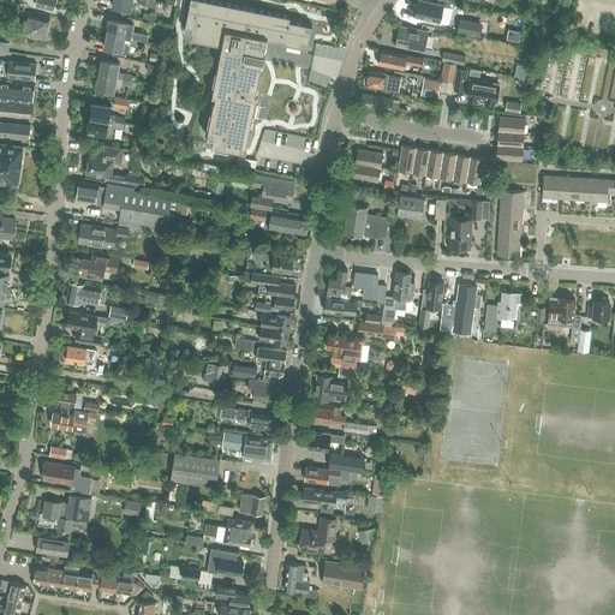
[(130,11),(131,0),(113,0),(113,7),(130,11)]
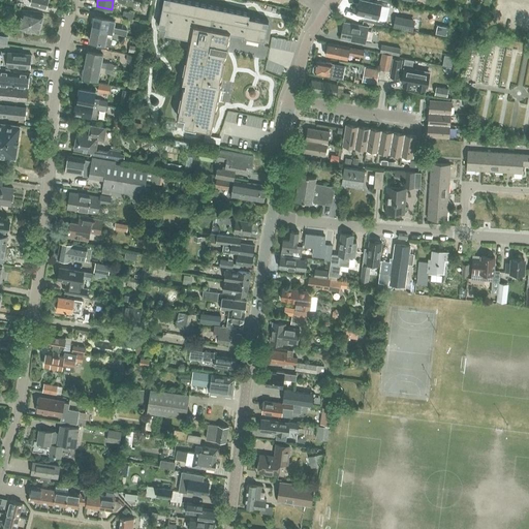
[(250,13),(180,0),(163,0),(158,27),(165,28),(164,33),(192,39),(191,44),(189,44),(182,81),(186,82),(185,87),(184,87),(178,117),(185,118),(183,126),(196,128),(196,127),(211,130),(217,100),(215,99),(217,89),(219,89),(221,80),(220,80),(225,52),(224,52),(225,45),(226,47),(229,32),(244,35),(244,37),(258,40),(262,22),(269,23),(269,22),(249,18),(250,13)]
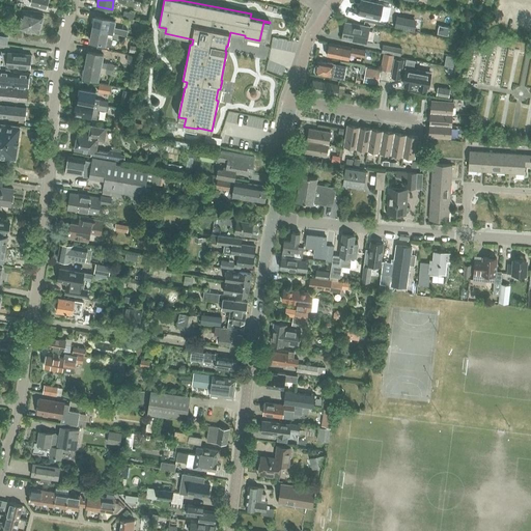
[(380,19),(383,4),(363,0),(361,0),(361,6),(359,7),(358,10),(359,12),(359,15),(380,19)]
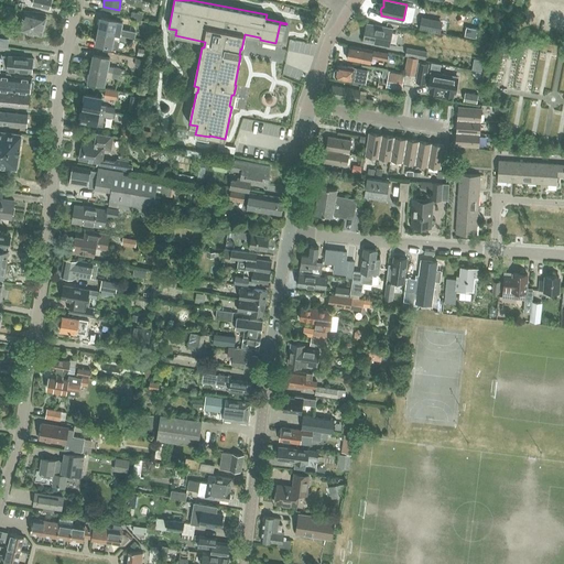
[(42,36),(46,17),(24,11),(20,30),(42,36)]
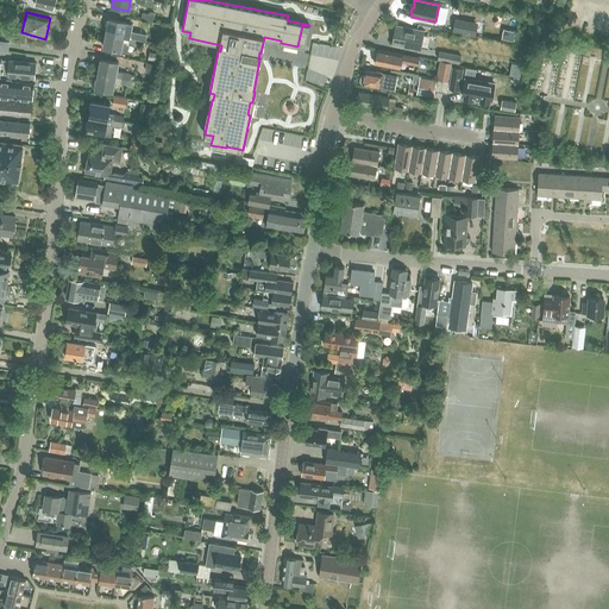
[(131,24),(110,19),(106,33),(124,37),(129,38),(129,37),(138,39),(144,41),(145,33),(130,31),(131,24)]
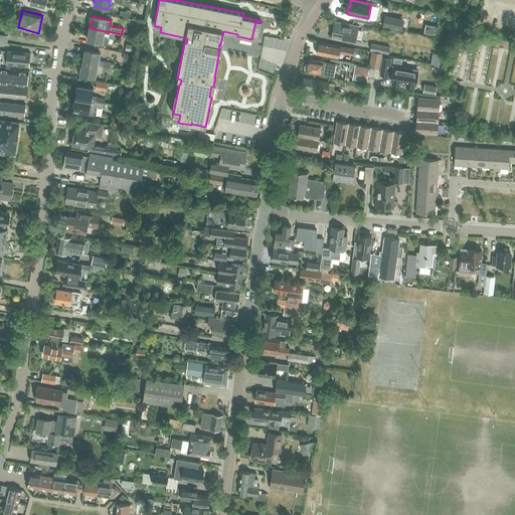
[(384,17),(382,26),(401,30),(403,21),(384,17)]
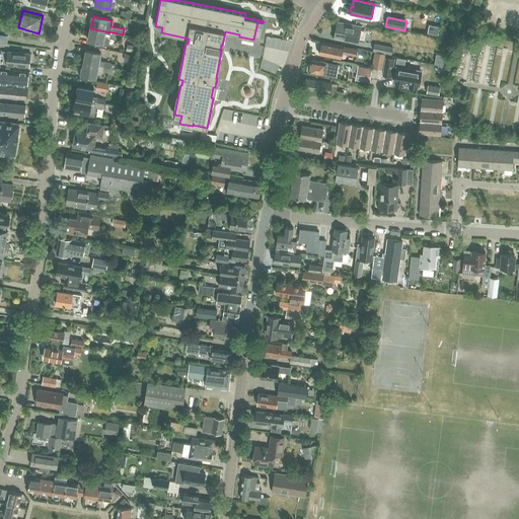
[(358,42),(361,26),(338,21),(335,38),(358,42)]
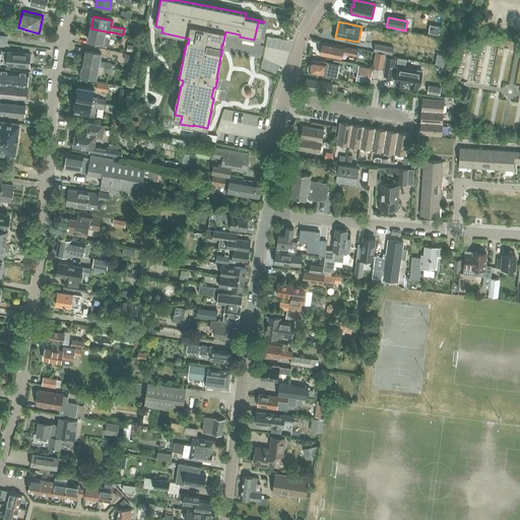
[(463,24),(455,29),(458,37),(467,33),(463,24)]
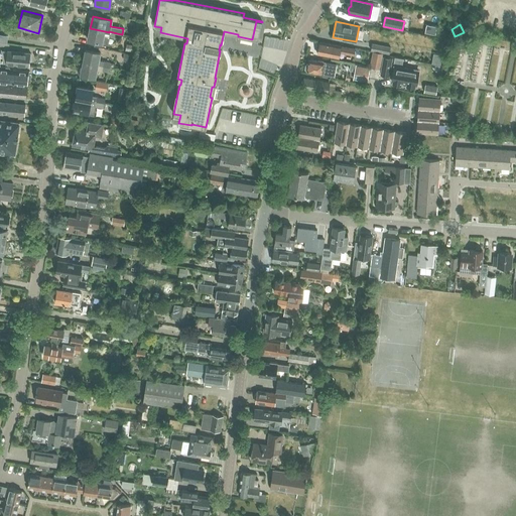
[(109,32),(105,31),(90,28),(88,40),(103,43),(102,43),(108,44),(110,38),(108,37),(108,36),(118,38),(119,33),(117,33),(109,31),(109,32)]
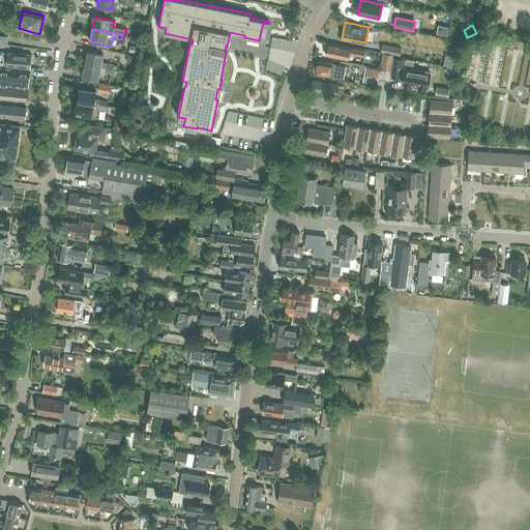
[(347,47),(328,43),(326,55),(341,58),(341,59),(348,60),(349,55),(363,57),(365,50),(348,47),(347,47)]
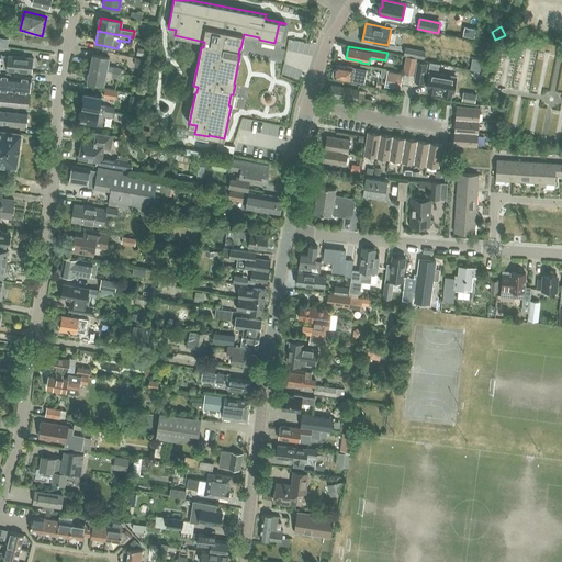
[(148,57),(149,51),(138,47),(136,55),(148,57)]
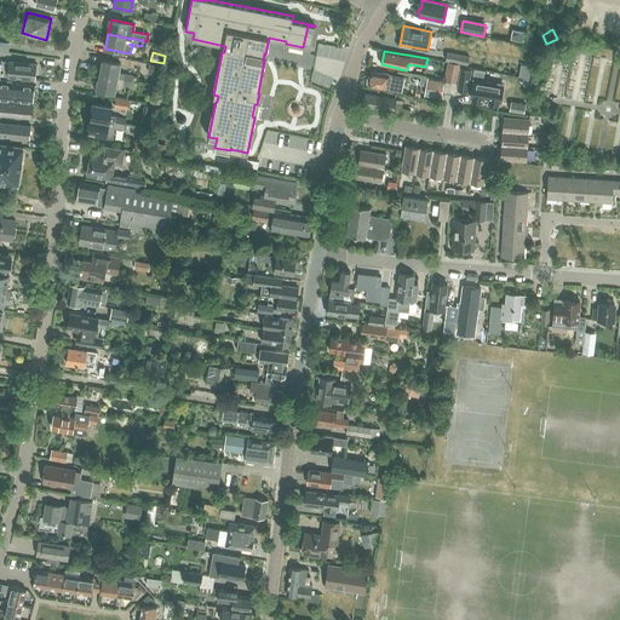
[(447,53),(446,61),(468,64),(469,57),(447,53)]
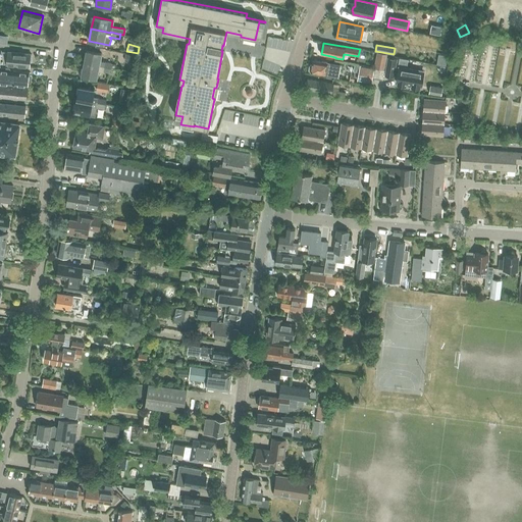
[(8,52),(1,52),(1,51),(0,50),(0,64),(0,63),(7,64),(7,65),(30,67),(32,54),(8,52)]
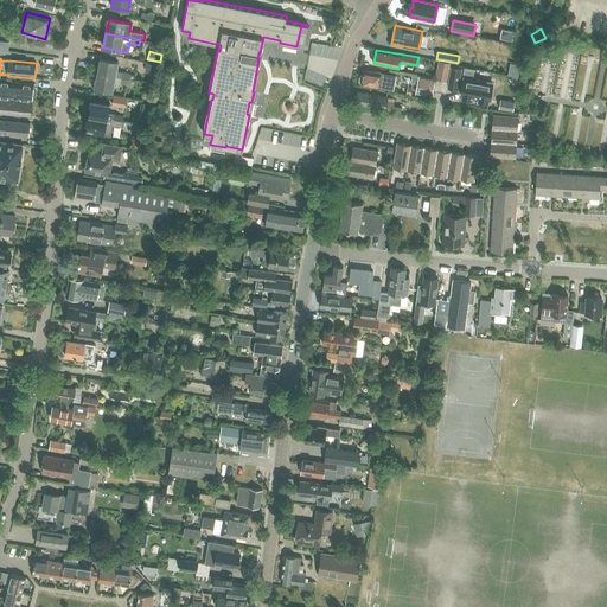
[(129,80),(131,74),(122,72),(116,71),(117,63),(101,59),(97,74),(129,80)]
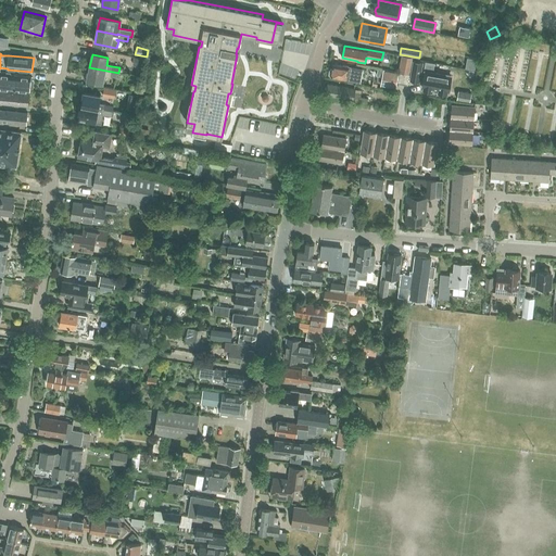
[(468,59),(467,68),(475,70),(477,60),(468,59)]
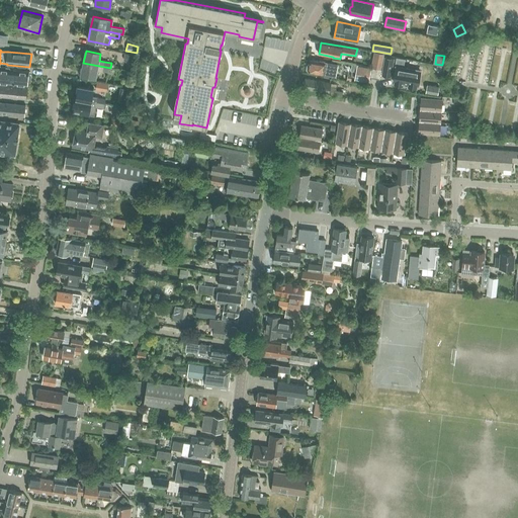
[(384,58),(381,74),(391,76),(394,59),(384,58)]
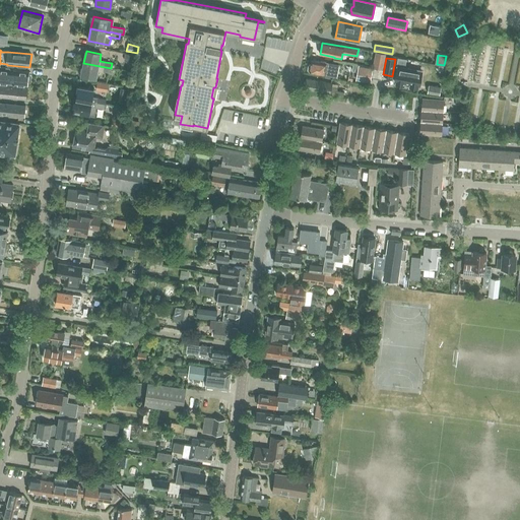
[(309,65),(308,69),(309,70),(311,71),(310,72),(337,77),(339,64),(321,61),(320,62),(313,60),(312,64),(310,65),(309,65)]
